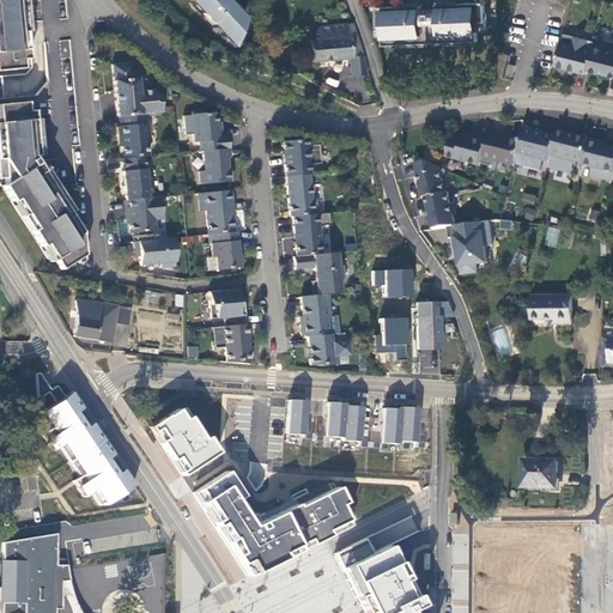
[(0,0),(0,70),(19,68),(18,59),(24,58),(18,0),(0,0)]
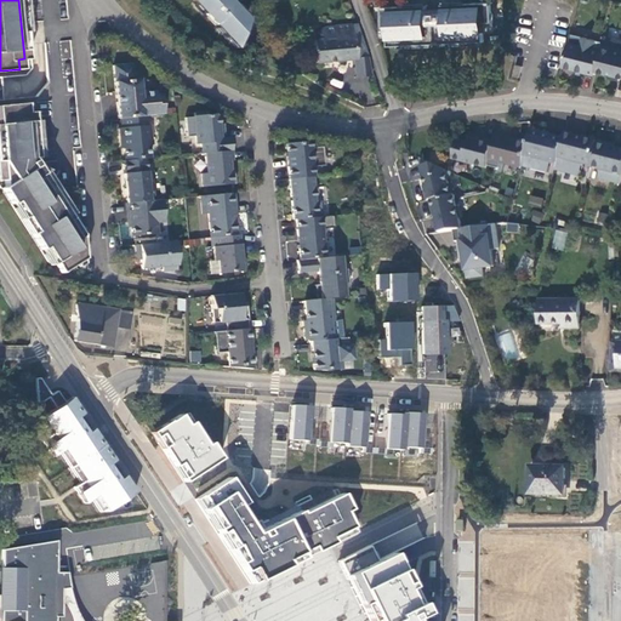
[(210,0),(193,0),(235,45),(243,28),(240,24),(248,18),(235,6),(224,16),(214,4),(210,0)]
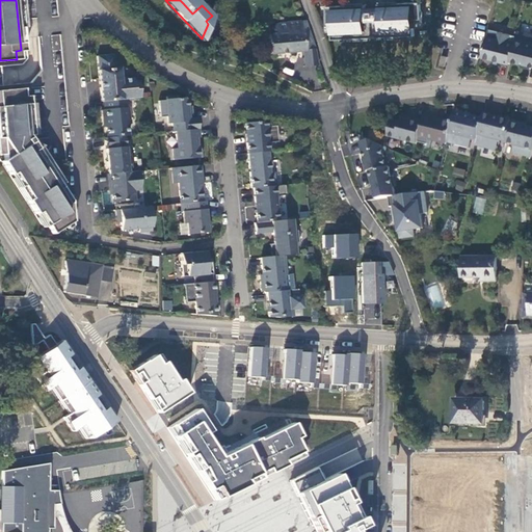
[(326,3),(326,20),(331,20),(333,35),(350,35),(350,37),(370,36),(370,34),(387,34),(387,36),(397,36),(397,34),(415,33),(414,17),(421,17),(421,0),(422,0),(421,0),(414,0),(380,1),(380,4),(366,5),(365,1),(325,2),(325,3),(326,3)]
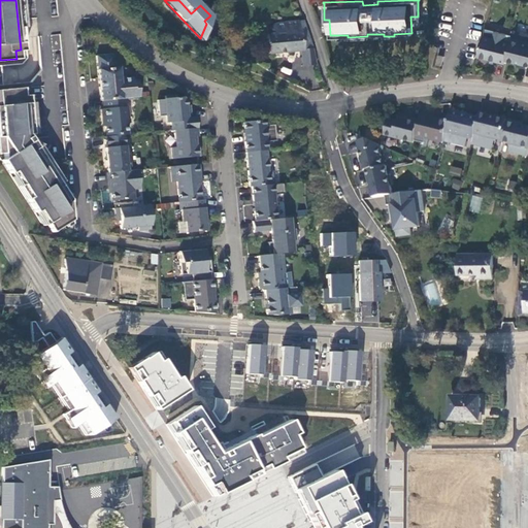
[(310,46),(302,18),(281,20),(282,30),(264,32),(266,52),(298,48),(310,46)]
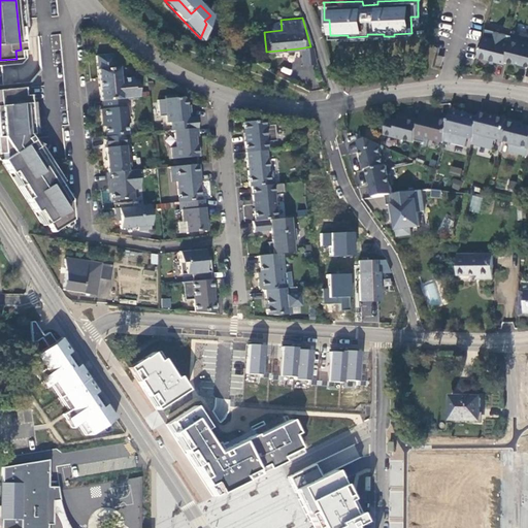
[(484,35),(479,55),(505,62),(506,58),(510,41),(503,40),(505,32),(496,30),(494,37),(484,35)]
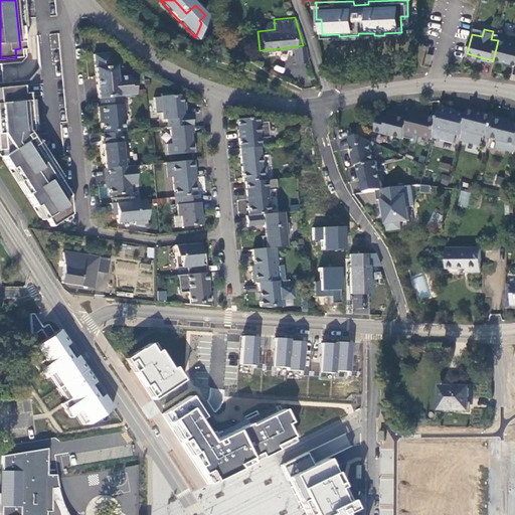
[(514,32),(501,29),(498,40),(494,56),(514,61),(514,32)]
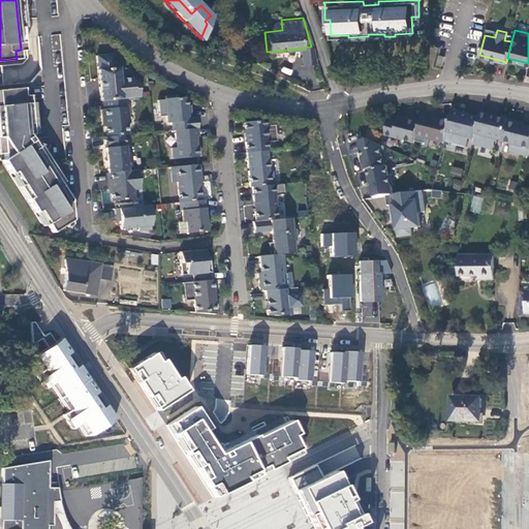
[(311,47),(299,49),(301,65),(315,63),(311,47)]
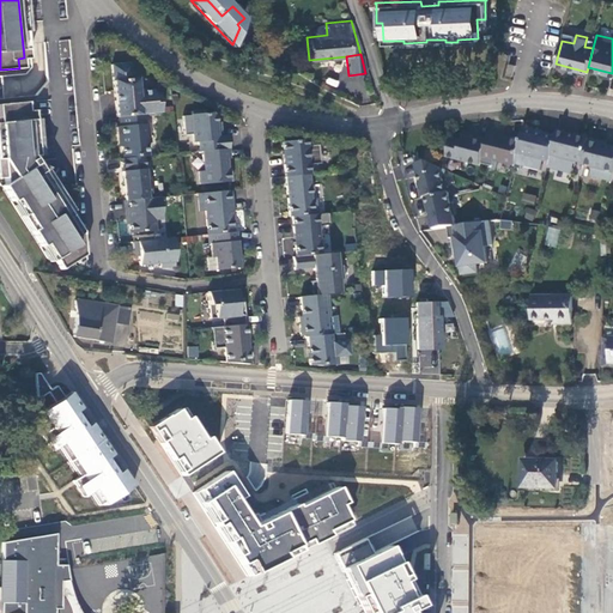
[(113,97),(114,114),(117,114),(141,111),(159,110),(157,90),(152,90),(151,86),(137,89),(135,74),(129,76),(128,60),(109,61),(110,73),(111,82),(115,82),(116,97),(113,97)]
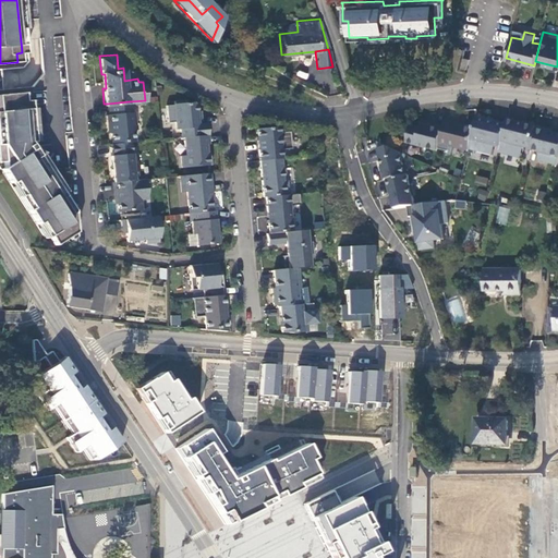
[(21,92),(0,94),(0,154),(1,160),(1,167),(0,167),(0,170),(8,182),(11,180),(28,207),(25,209),(34,223),(38,221),(47,235),(52,244),(73,231),(71,209),(39,162),(44,159),(38,153),(35,155),(26,142),(32,141),(27,99),(22,100),(21,92)]
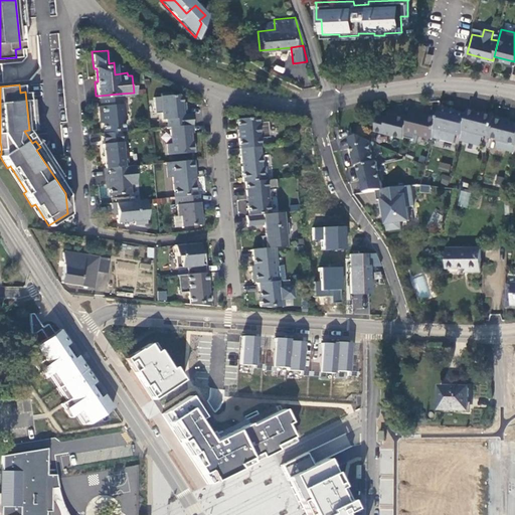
[(165,117),(166,125),(167,125),(190,123),(189,112),(184,113),(183,106),(180,106),(179,95),(176,93),(170,93),(167,91),(159,92),(161,117),(165,117)]
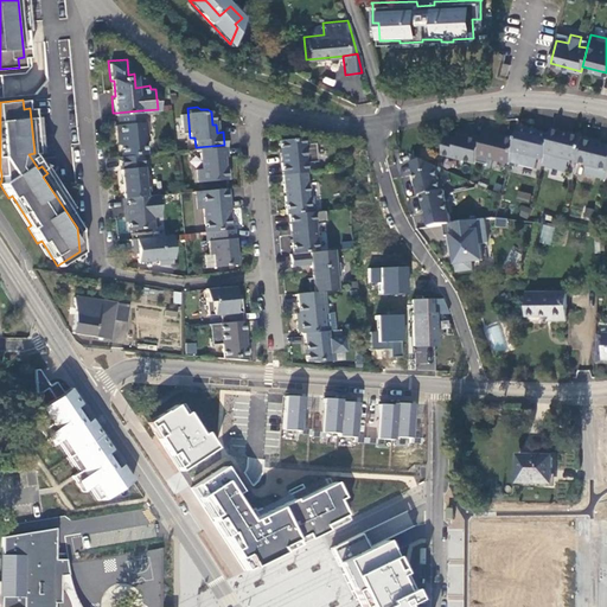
[(120,154),(139,152),(144,152),(142,136),(145,136),(144,120),(141,120),(140,110),(116,113),(117,122),(114,122),(115,128),(115,133),(119,133),(120,140),(119,140),(119,141),(120,154)]
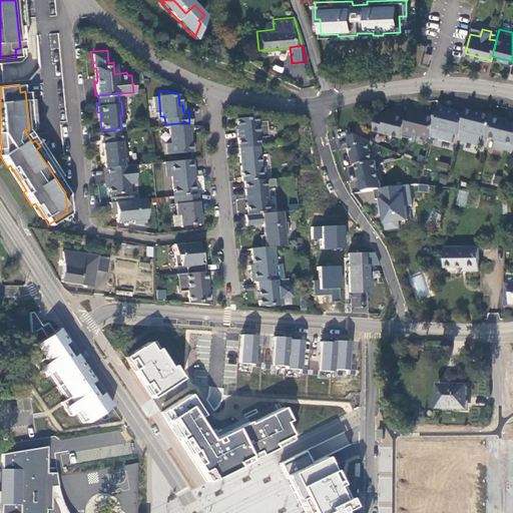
[(436,117),(431,135),(453,141),(455,131),(460,132),(465,113),(438,106),(436,117)]
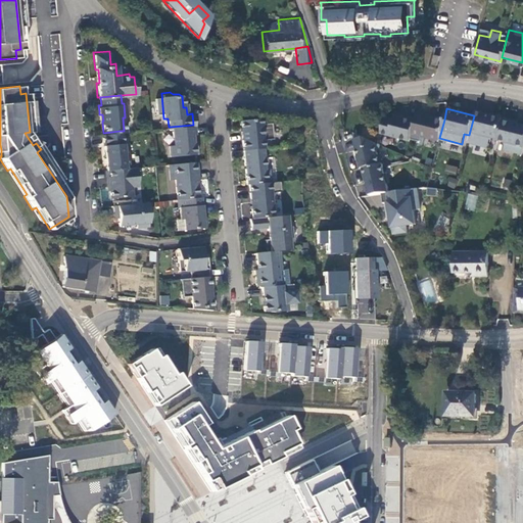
[(474,115),(469,135),(468,140),(488,145),(490,135),(497,137),(503,116),(475,109),(474,115)]
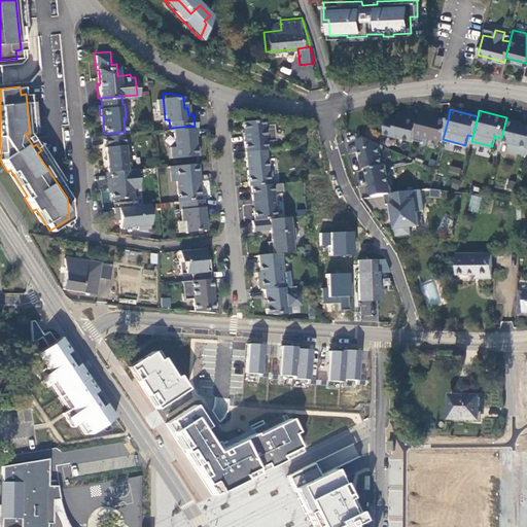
[(420,111),(419,117),(414,139),(424,141),(425,136),(443,140),(443,139),(448,120),(430,115),(430,114),(420,111)]
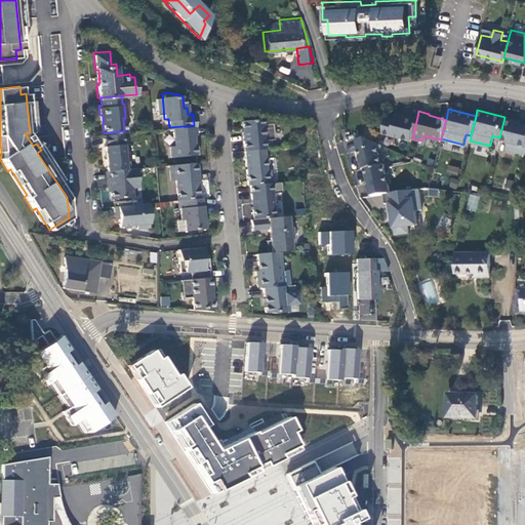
[(395,119),(387,117),(382,132),(411,139),(412,138),(417,117),(403,114),(402,116),(396,115),(395,119)]
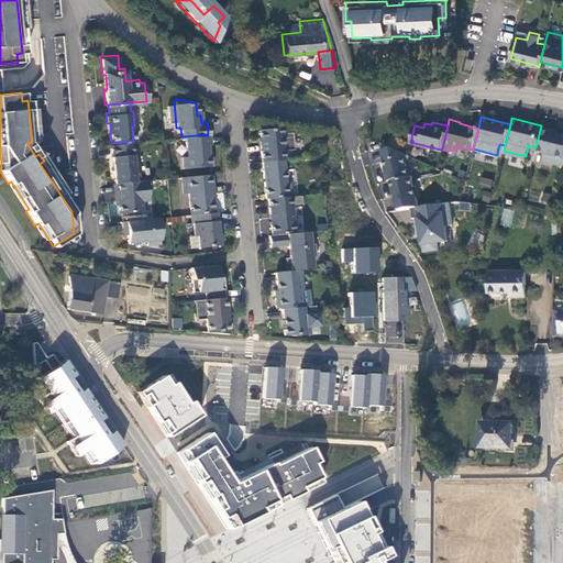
[(258,148),(260,159),(282,157),(282,148),(291,147),(290,131),(279,132),(279,125),(257,128),(258,139),(262,143),(262,148),(258,148)]
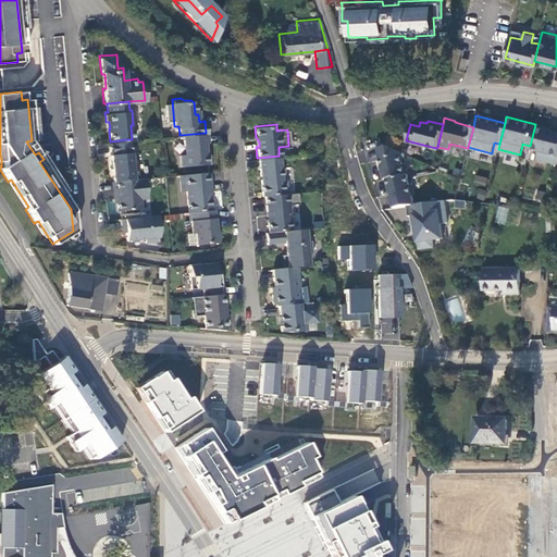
[(548,127),(535,124),(530,146),(530,147),(539,149),(536,158),(556,162),(556,133),(547,131),(548,127)]
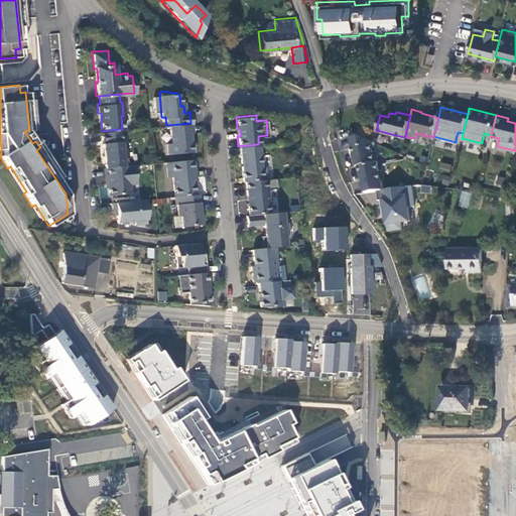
[(190,123),(167,125),(169,141),(165,142),(166,152),(192,150),(192,140),(189,140),(188,131),(191,131),(190,123)]
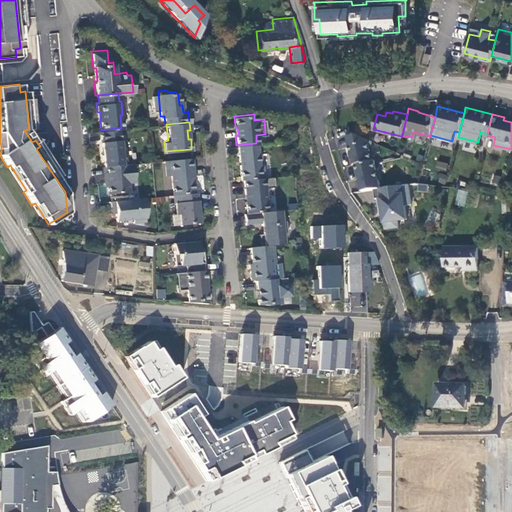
[(123,146),(119,147),(117,128),(101,130),(99,130),(100,141),(102,165),(121,163),(120,159),(124,159),(123,146)]
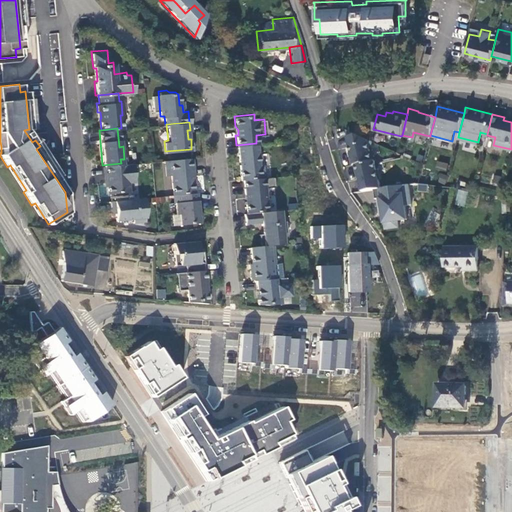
[(357,172),(359,188),(372,187),(378,186),(377,177),(378,176),(376,168),(375,168),(373,157),(372,158),(370,149),(369,149),(367,140),(369,138),(356,132),(346,133),(350,153),(349,153),(350,162),(353,161),(355,172),(357,172)]
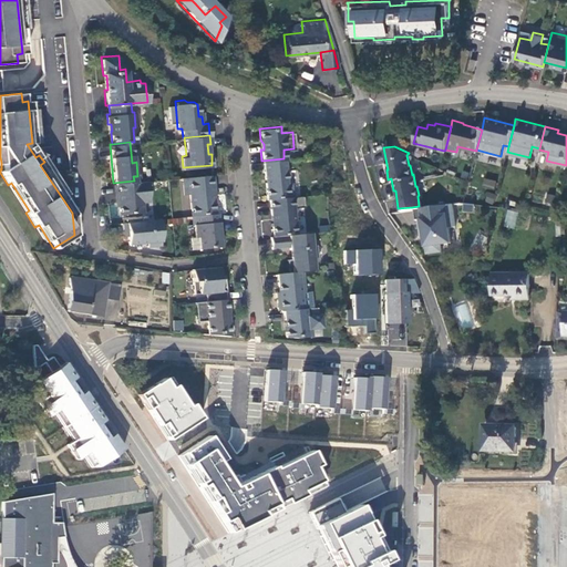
[(285,182),(284,158),(261,161),(266,198),(268,198),(290,196),(289,181),(285,182)]
